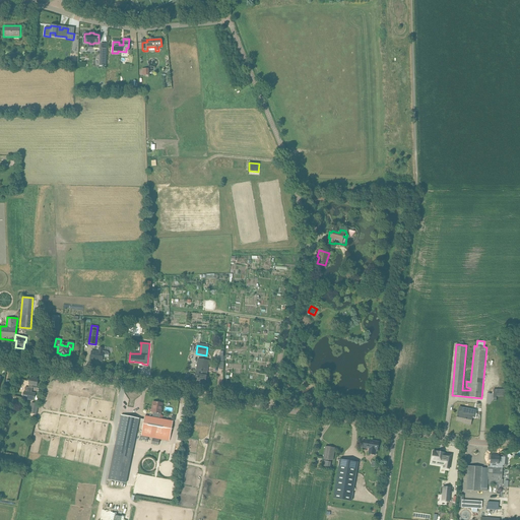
[(91,350),(91,354),(90,360),(102,362),(103,358),(108,358),(109,356),(109,353),(108,351),(103,350),(103,348),(100,347),(99,352),(91,350)]
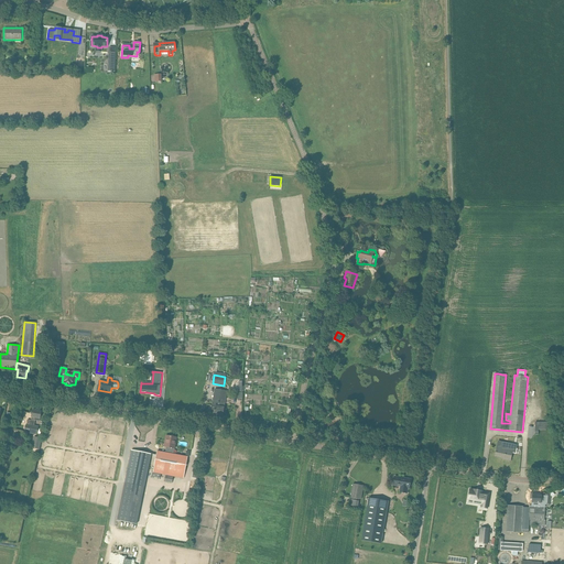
[(225,403),(227,391),(215,389),(213,401),(212,407),(215,407),(214,414),(223,415),(224,412),(225,412),(226,411),(226,409),(226,408),(226,407),(225,404),(224,404),(225,403)]
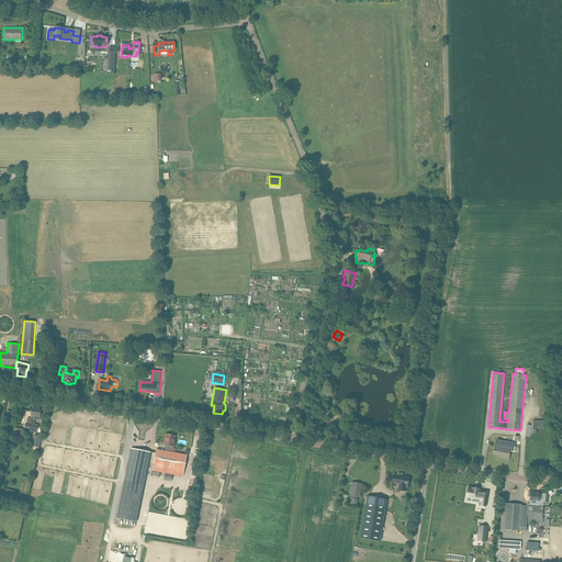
[(26,424),(25,430),(36,433),(38,425),(34,425),(34,419),(40,419),(40,417),(41,416),(41,411),(41,409),(41,408),(37,408),(36,408),(36,409),(33,408),(31,415),(32,416),(31,419),(27,418),(26,424)]
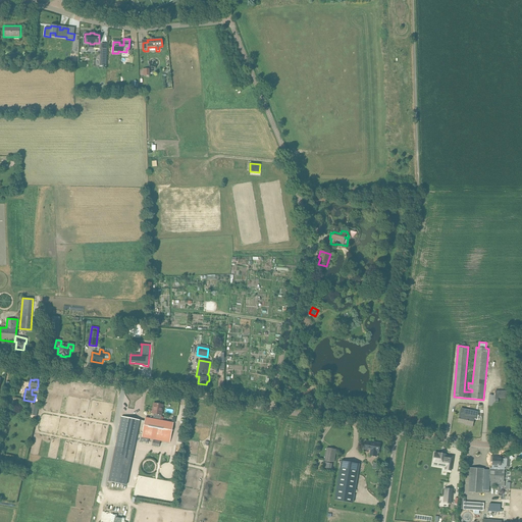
[(496,390),(494,402),(499,402),(499,398),(508,398),(508,390),(496,390)]
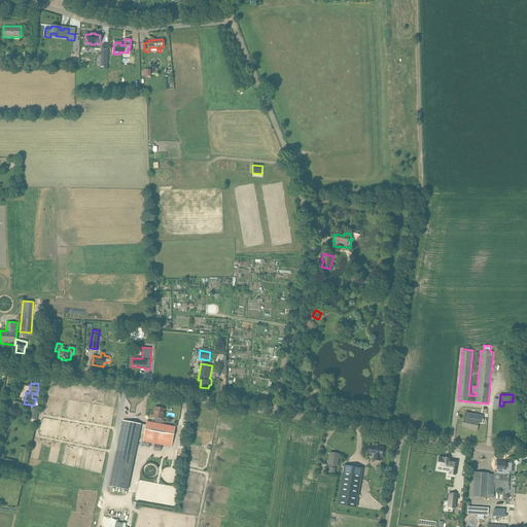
[(147,422),(146,427),(143,442),(172,447),(175,427),(161,424),(162,419),(163,419),(165,409),(156,408),(155,414),(154,414),(153,418),(156,418),(155,423),(147,422)]
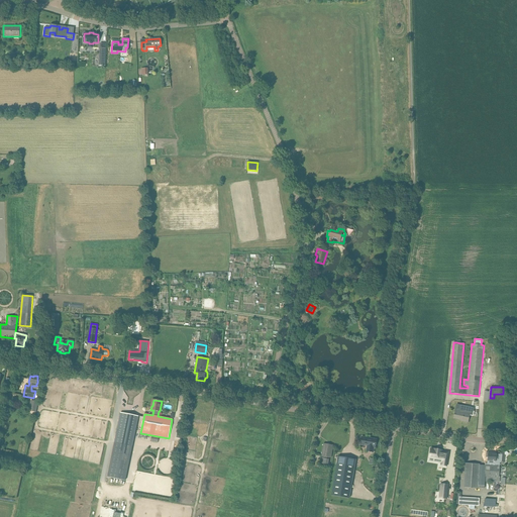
[(31,401),(29,411),(36,412),(38,402),(31,401)]
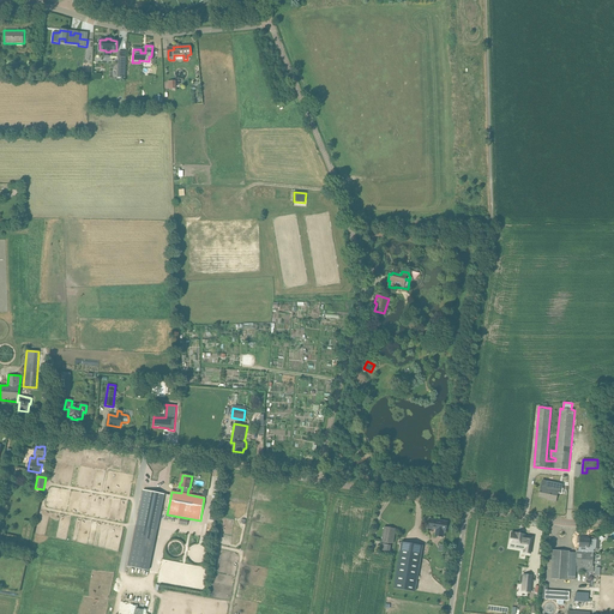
[(541,488),(539,497),(549,499),(549,500),(555,501),(558,493),(561,494),(564,485),(547,482),(546,489),(541,488)]
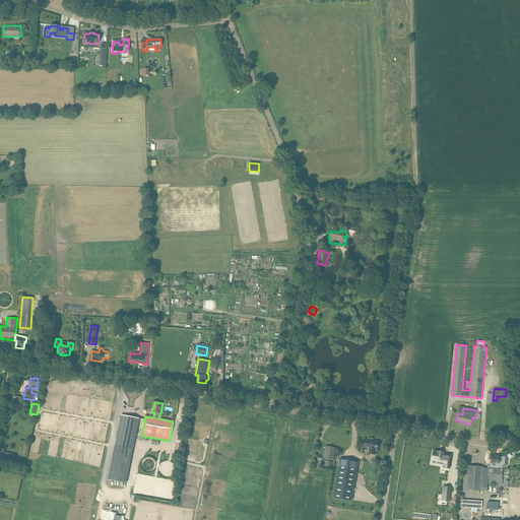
[(115,446),(108,480),(126,483),(133,449),(139,419),(121,415),(115,446)]
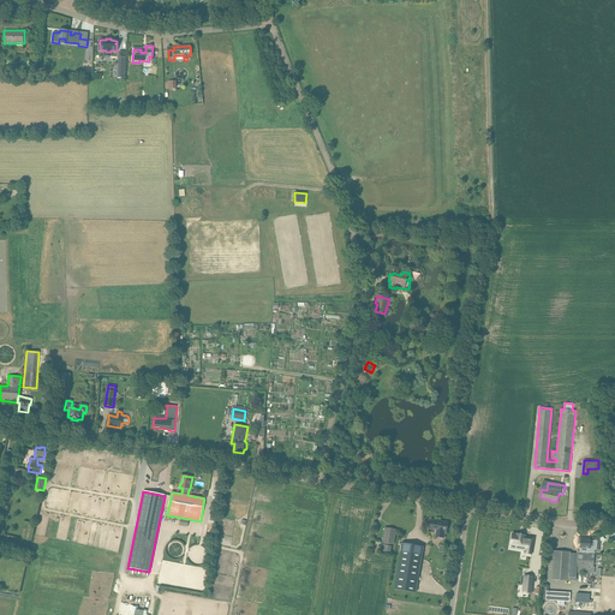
[(436,531),(436,532),(436,537),(443,538),(445,533),(446,533),(448,523),(430,520),(429,529),(429,530),(436,531)]
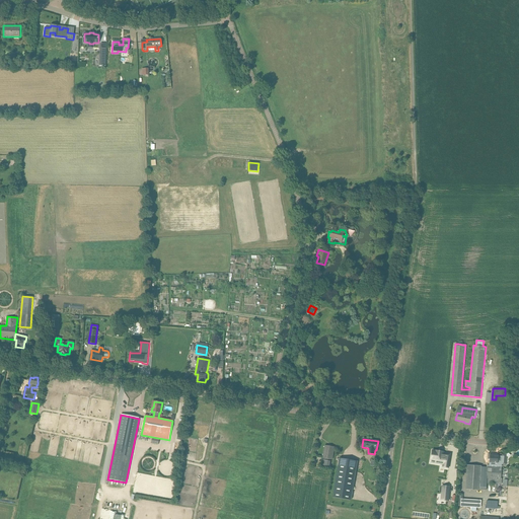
[(324,450),(322,458),(324,458),(323,460),(322,465),(328,466),(329,461),(330,459),(332,459),(334,452),(335,447),(324,445),(324,450)]
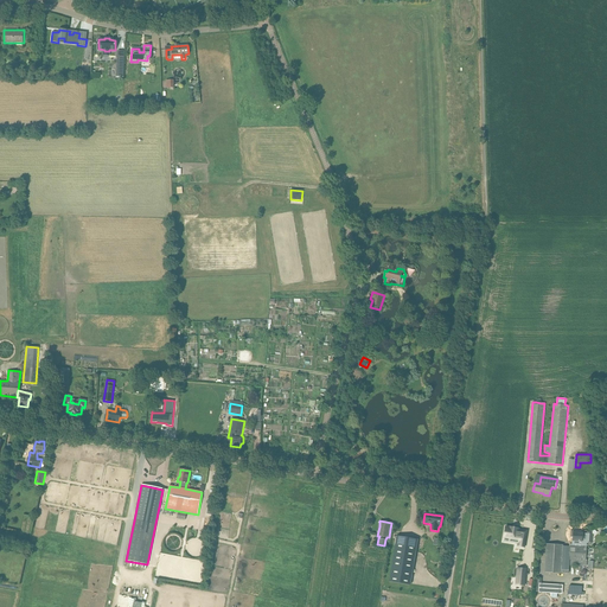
[(505,526),(504,537),(519,540),(518,545),(524,547),(528,530),(505,526)]
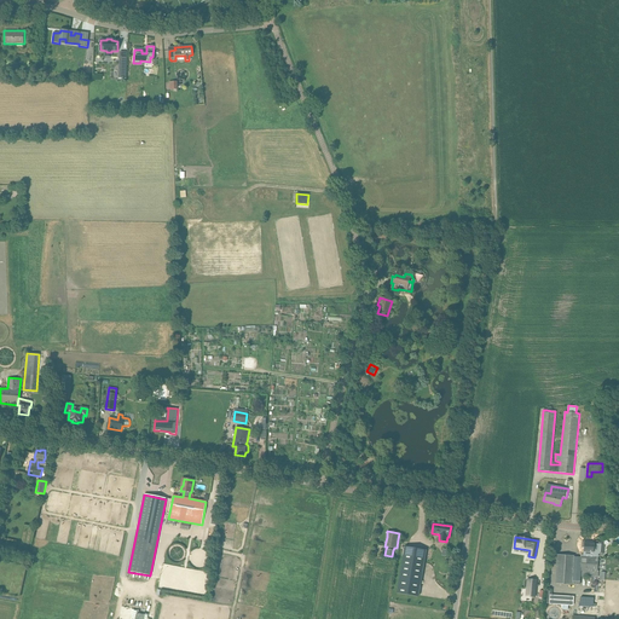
[(555,583),(572,584),(579,584),(580,576),(599,577),(599,571),(597,571),(599,557),(599,554),(603,554),(605,547),(599,547),(599,544),(590,543),(590,542),(583,541),(582,548),(584,548),(583,556),(582,556),(582,557),(573,557),(573,556),(557,555),(555,583)]
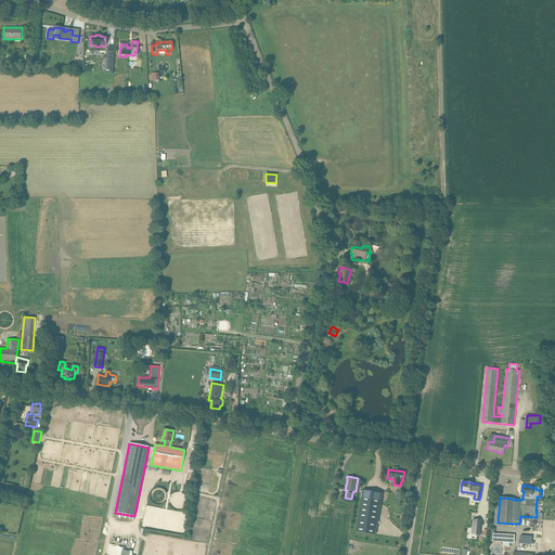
[(375,536),(382,493),(362,490),(356,532),(375,536)]
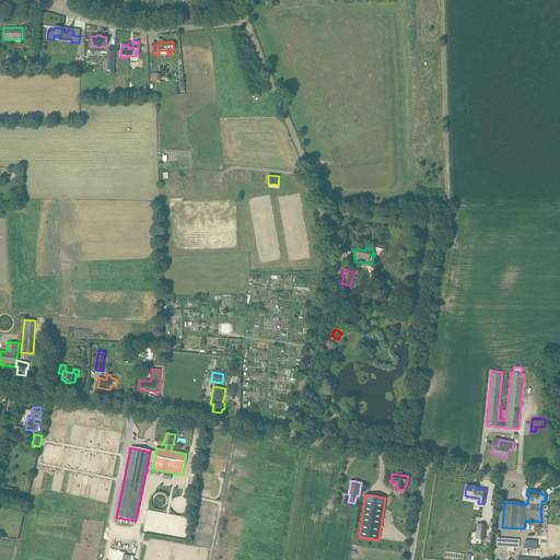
[(438,512),(431,511),(429,524),(435,525),(436,522),(443,523),(445,506),(439,505),(438,512)]
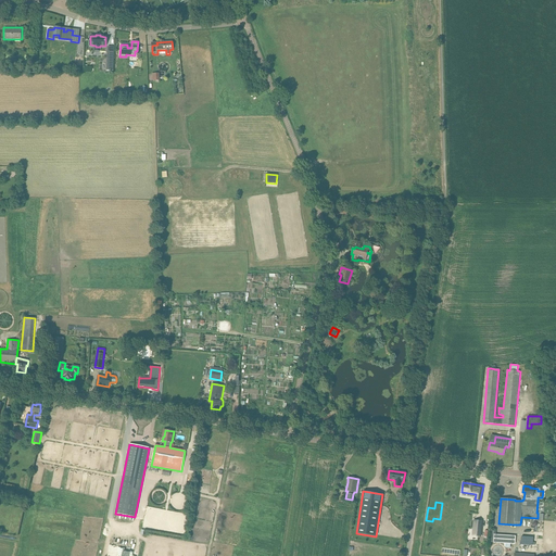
[(474,520),(472,536),(480,536),(481,521),(474,520)]
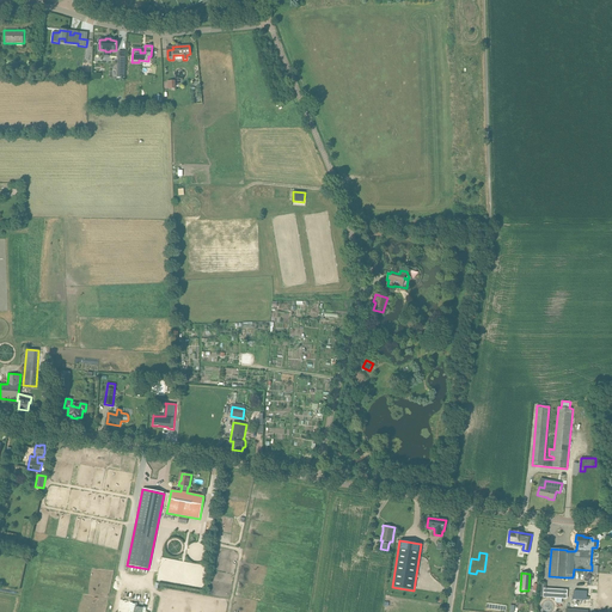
[(567,599),(568,589),(545,588),(546,587),(546,583),(540,583),(539,587),(539,597),(543,598),(567,599)]
